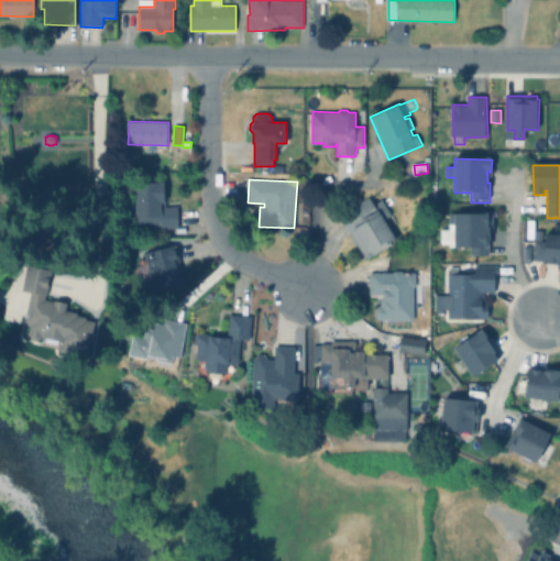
[(164,180),(165,200),(166,200),(166,208),(177,207),(178,228),(134,230),(133,199),(136,199),(136,183),(158,183),(158,182),(164,180)]
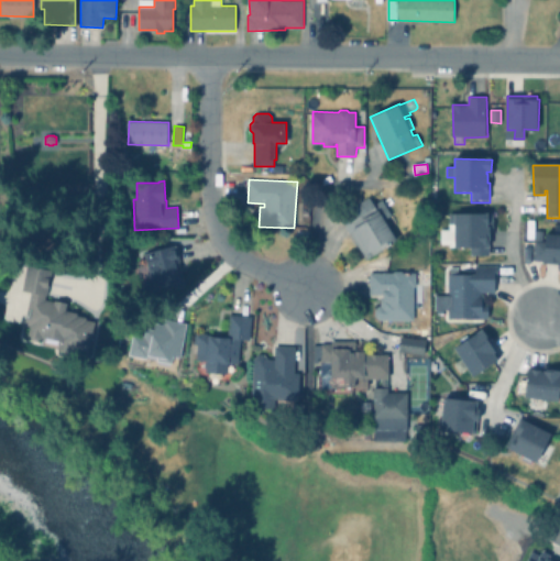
[(370,198),(374,205),(383,200),(393,216),(395,216),(398,221),(397,224),(391,229),(398,240),(368,261),(339,218),(370,198)]
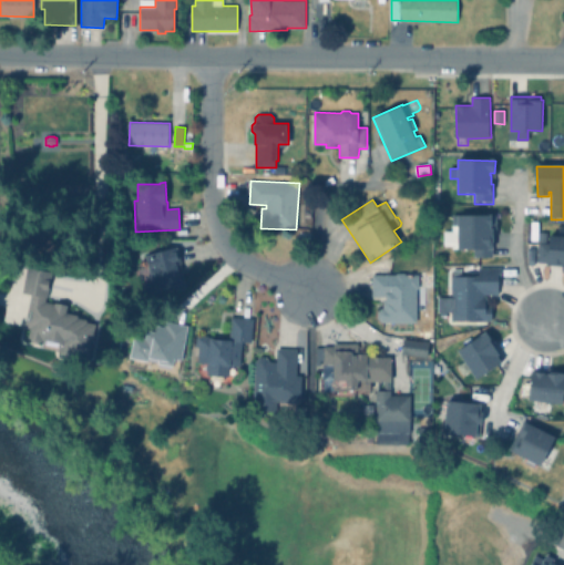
[(459,215),(496,215),(496,223),(499,223),(499,234),(495,234),(495,240),(493,240),(493,258),(475,258),(475,249),(459,249),(459,227),(453,227),(453,216),(459,216),(459,215)]
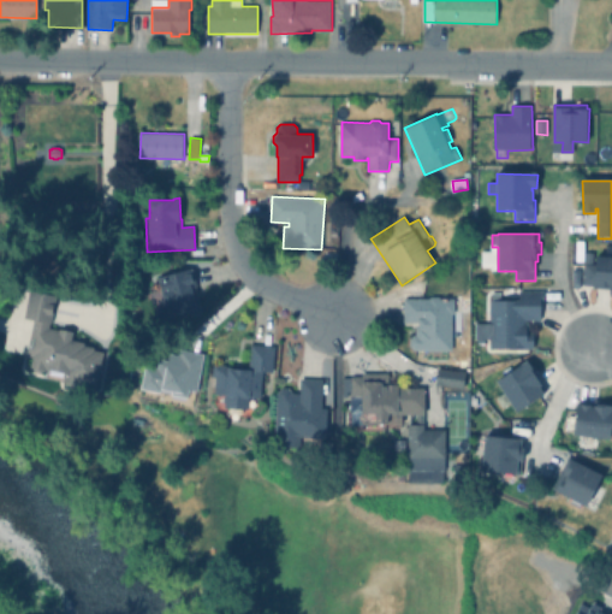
[(611,293),(611,290),(608,290),(608,289),(594,288),(595,287),(583,285),(586,264),(598,265),(598,254),(611,255),(611,293)]
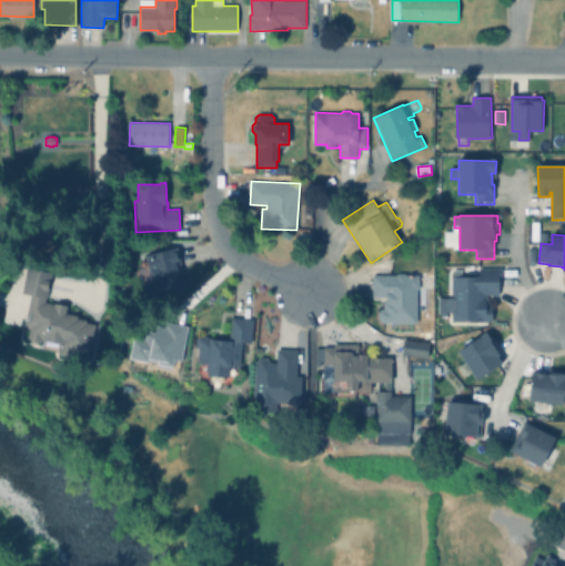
[(181,264),(188,289),(177,292),(174,286),(155,292),(155,291),(144,294),(137,265),(148,262),(145,256),(178,246),(182,264),(181,264)]
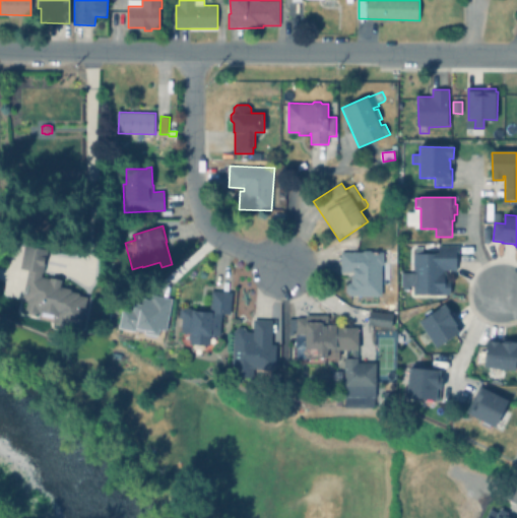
[(49,250),(44,272),(42,272),(41,276),(51,278),(51,277),(62,279),(61,286),(72,288),(71,292),(80,293),(79,296),(88,297),(83,322),(54,317),(53,321),(41,319),(42,312),(40,312),(40,313),(37,312),(35,314),(30,314),(29,311),(26,310),(28,300),(23,300),(29,269),(20,268),(25,245),(49,250)]
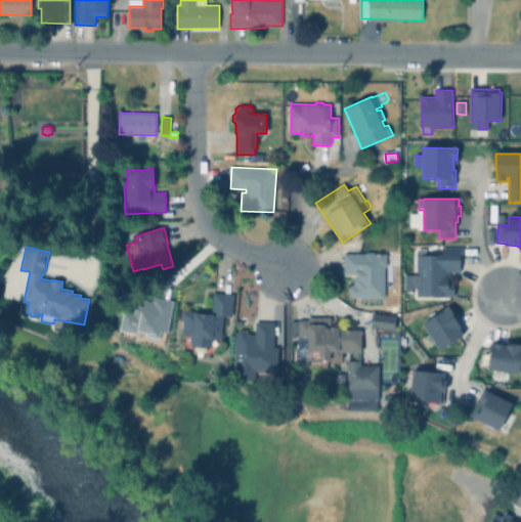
[(464,248),(464,258),(462,258),(462,272),(447,272),(447,274),(450,274),(450,284),(456,284),(456,297),(419,296),(419,289),(413,289),(413,292),(405,292),(405,275),(418,275),(418,256),(419,256),(419,250),(427,250),(427,255),(442,255),(442,248),(464,248)]
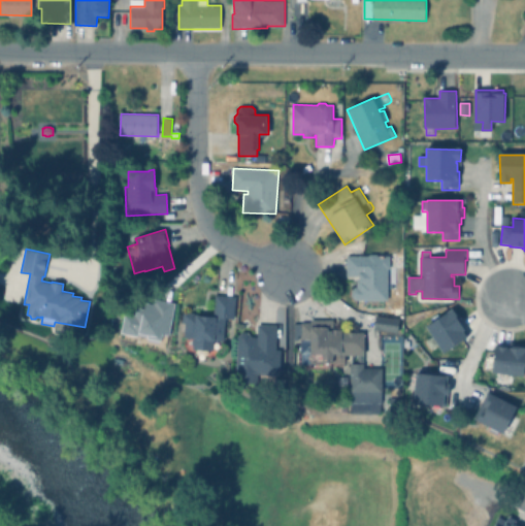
[(376,255),(379,256),(391,256),(390,268),(389,268),(389,300),(356,300),(352,296),(352,290),(356,287),(357,287),(357,278),(360,278),(360,275),(348,275),(348,256),(369,256),(370,255),(376,255)]
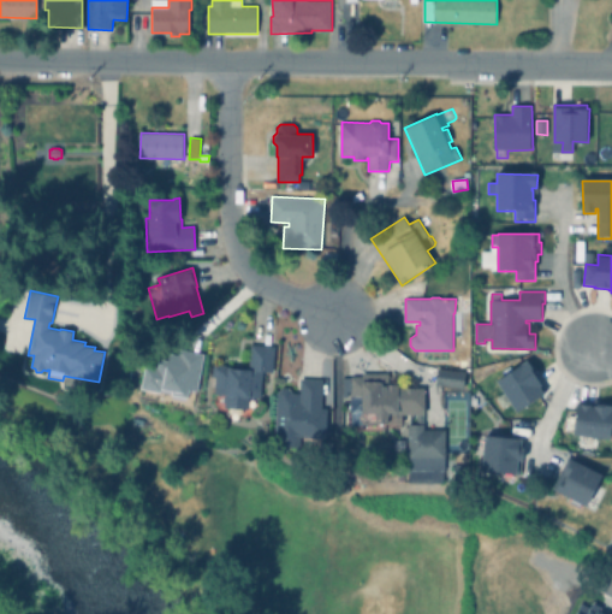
[(275,347),(273,372),(263,372),(261,399),(257,397),(256,407),(241,419),(230,418),(214,403),(217,377),(213,377),(214,365),(249,367),(251,344),(275,347)]
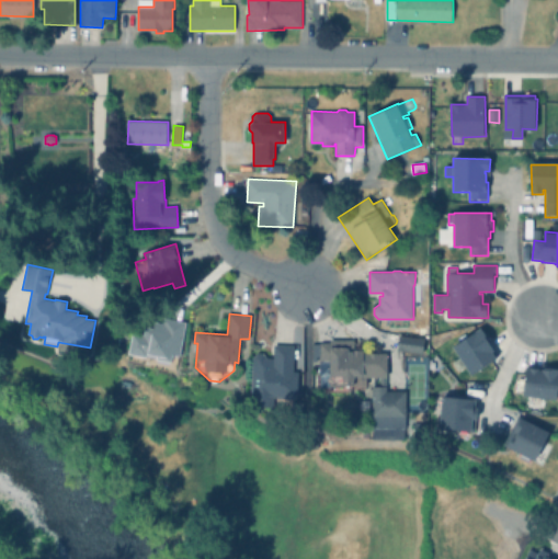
[(186,322),(177,369),(173,372),(144,366),(145,362),(129,360),(131,354),(129,353),(133,333),(144,335),(146,327),(154,329),(155,322),(163,323),(164,318),(186,322)]
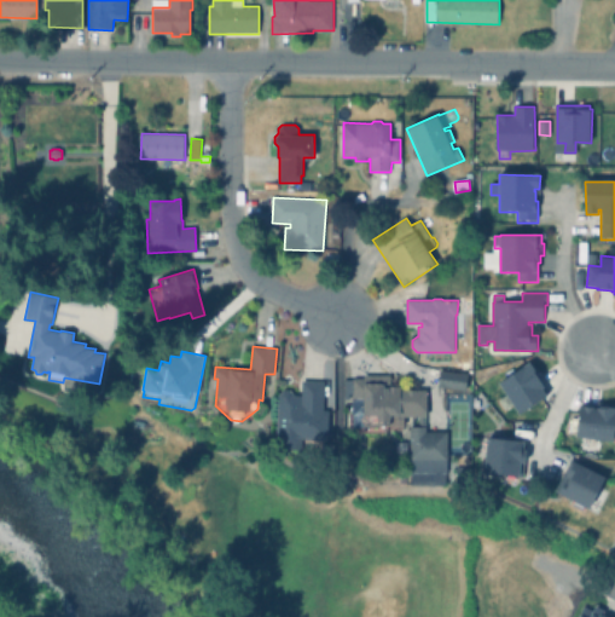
[(549,396),(521,414),(500,382),(531,362),(540,378),(539,378),(545,387),(544,388),(549,396)]
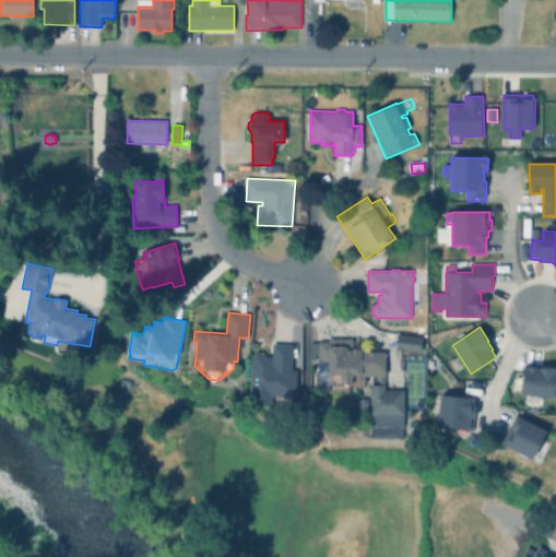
[(320,342),(329,342),(329,340),(353,339),(354,348),(362,348),(362,350),(363,350),(363,353),(386,352),(387,377),(386,377),(386,390),(405,390),(405,427),(371,427),(371,386),(379,386),(379,376),(366,376),(366,384),(320,386),(319,356),(317,356),(317,362),(312,362),(312,328),(320,328),(320,342)]
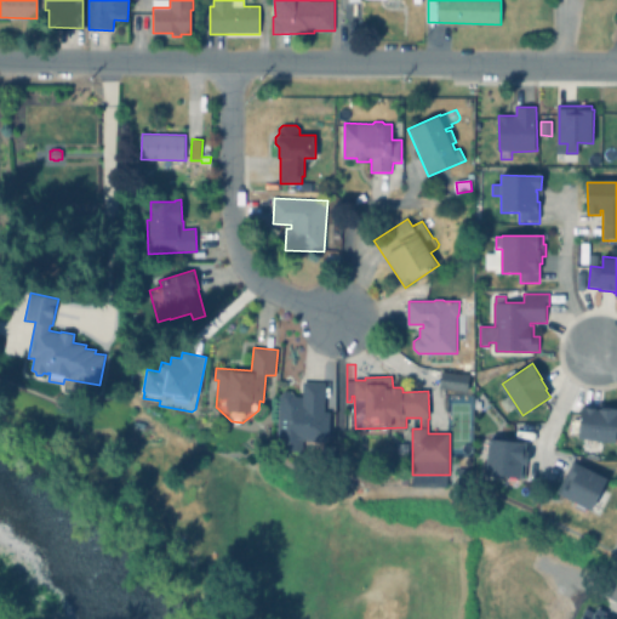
[(470,375),(468,392),(440,387),(441,372),(470,375)]
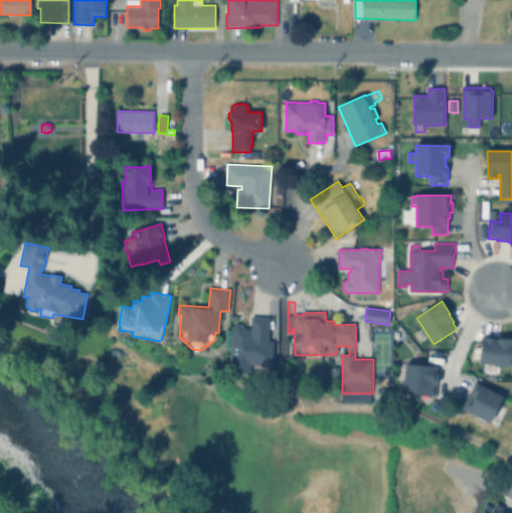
[(271,318),(270,341),(275,341),(274,365),(254,365),(254,373),(231,373),(232,328),(236,325),(242,325),(245,329),(251,329),(251,317),(271,318)]
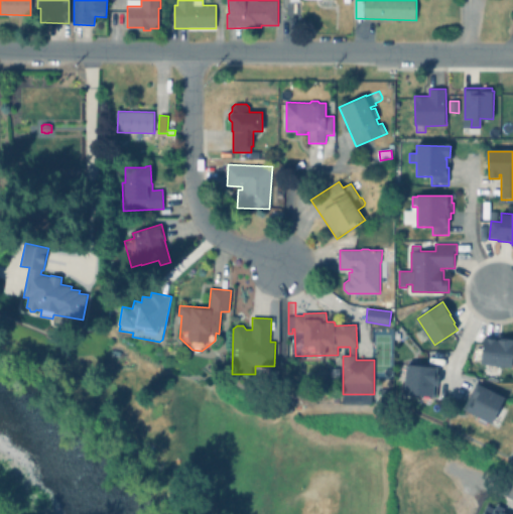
[(512,367),(483,363),(486,338),(499,339),(499,336),(512,338),(512,367)]
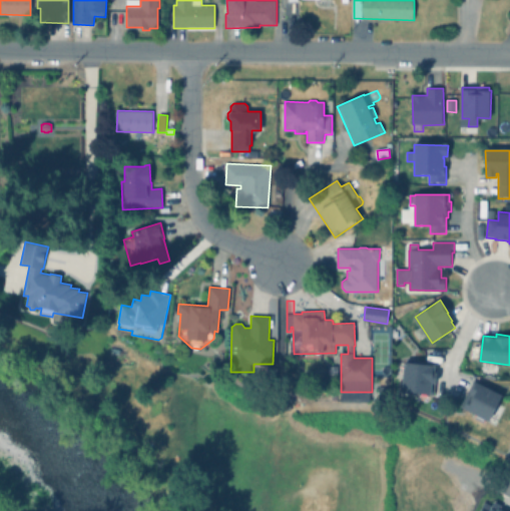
[(439,373),(438,383),(436,383),(435,395),(403,392),(406,362),(438,366),(437,373),(439,373)]
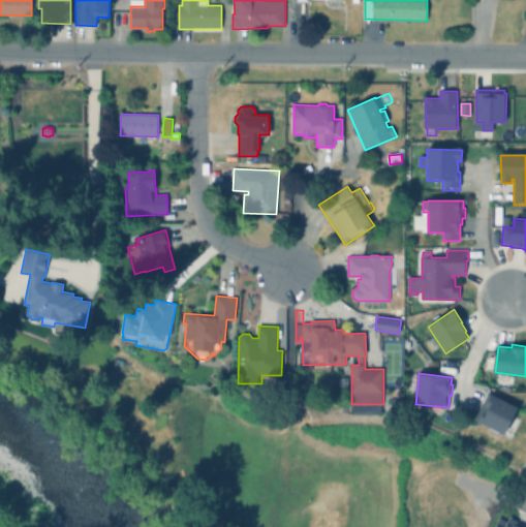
[(477,423),(483,411),(485,412),(486,409),(484,407),(490,395),(518,408),(504,435),(477,423)]
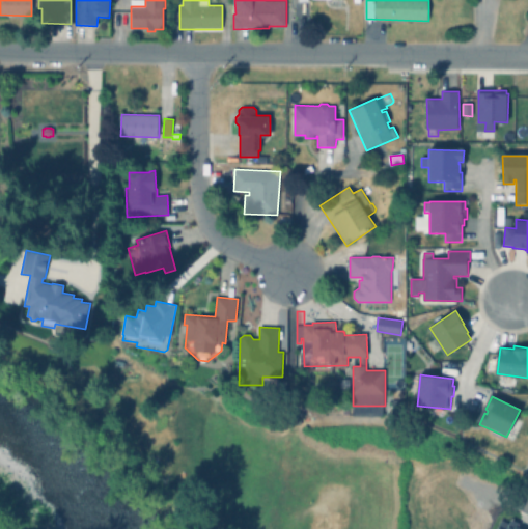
[(404,404),(403,416),(393,415),(394,404),(404,404)]
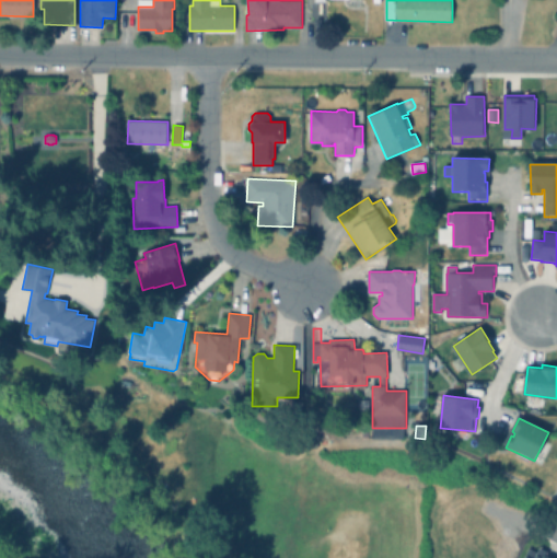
[(534,557),(538,548),(548,553),(547,555),(553,557),(534,557)]
